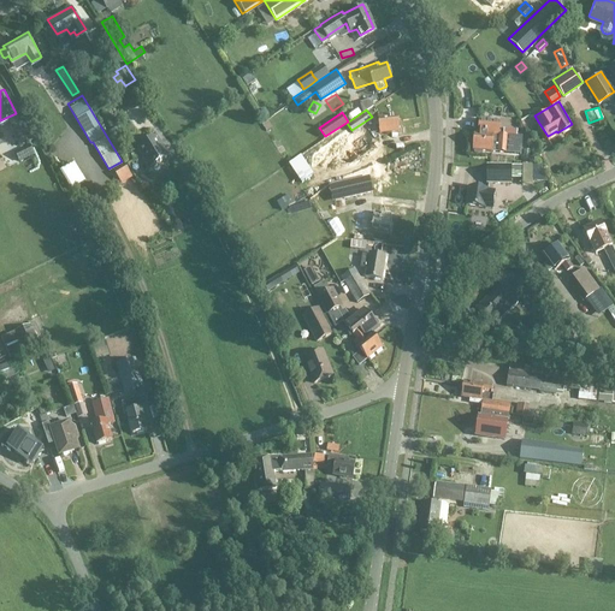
[(377,113),(379,130),(398,128),(396,112),(390,112),(389,112),(377,113)]
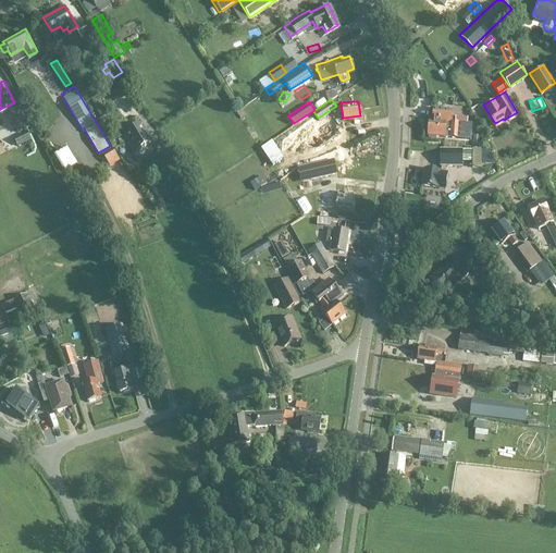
[(235,109),(241,115),(246,112),(241,105),(235,109)]
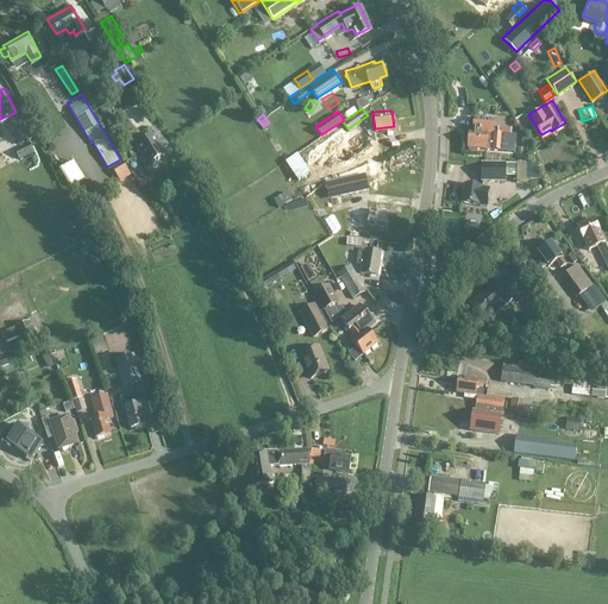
[(472,129),(468,129),(467,145),(469,145),(468,148),(476,149),(476,146),(508,149),(509,132),(491,131),(493,118),(474,115),(472,129)]
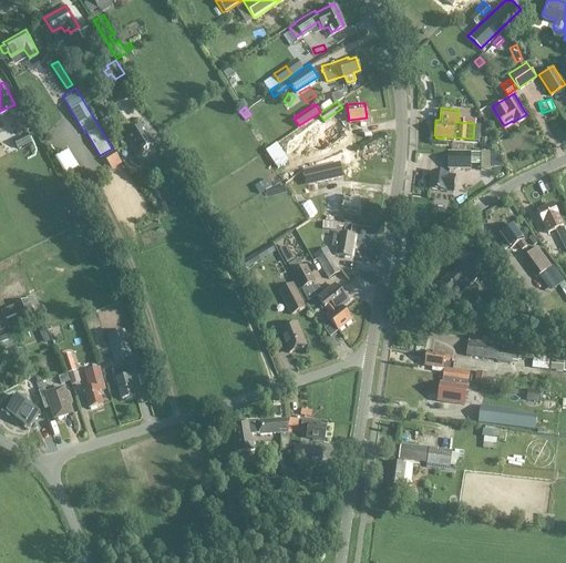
[(17,112),(8,115),(17,134),(26,130),(17,112)]
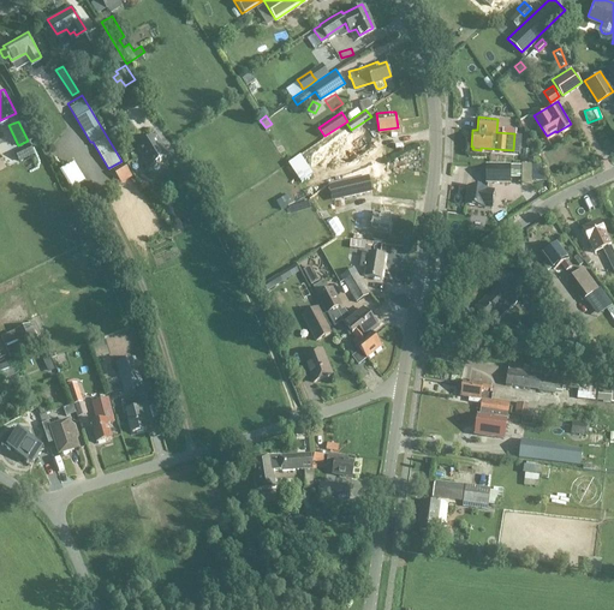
[(126,135),(119,123),(107,130),(114,142),(126,135)]
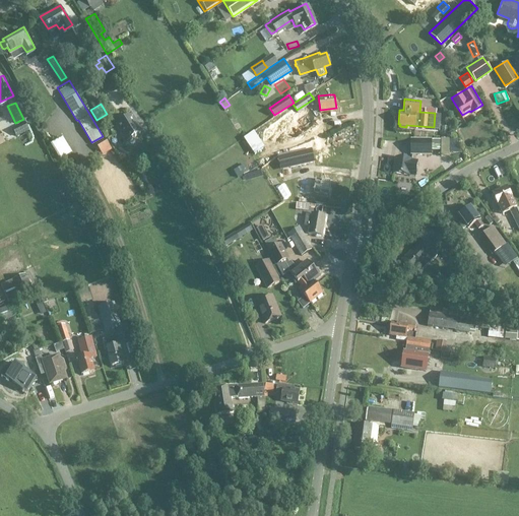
[(309,110),(269,120),(274,139),(314,129),(309,110)]
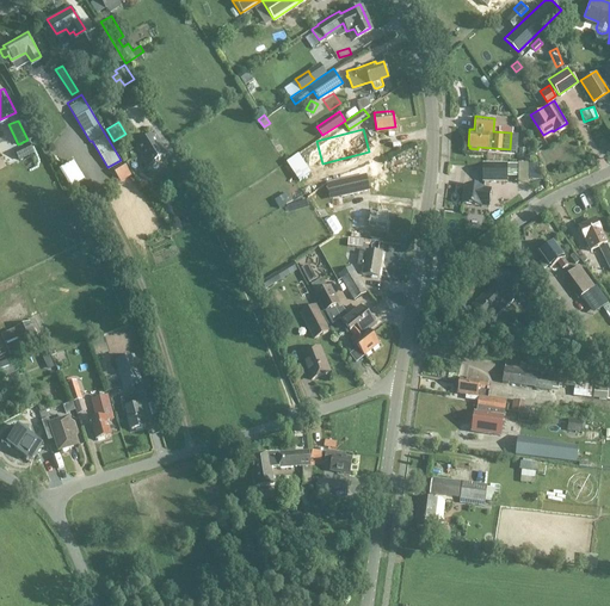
[(168,152),(155,131),(134,144),(148,165),(168,152)]
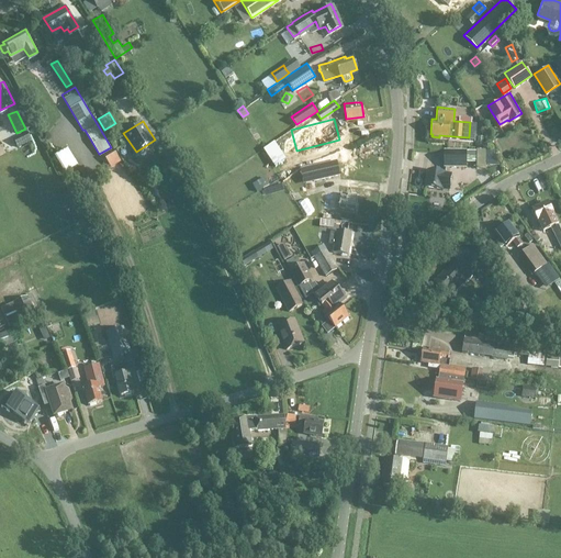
[(26,131),(12,137),(17,145),(30,138),(26,131)]
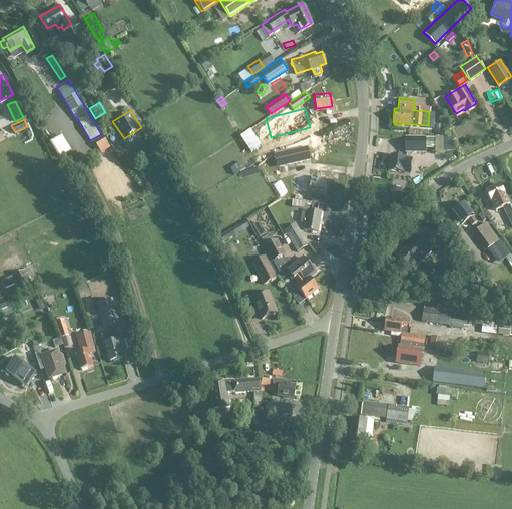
[(70,148),(61,132),(46,141),(50,147),(53,145),(59,155),(70,148)]
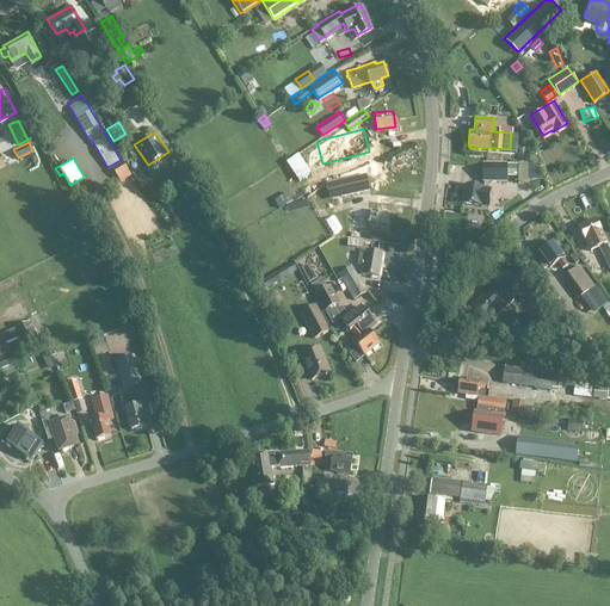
[(131,174),(123,160),(111,166),(119,180),(131,174)]
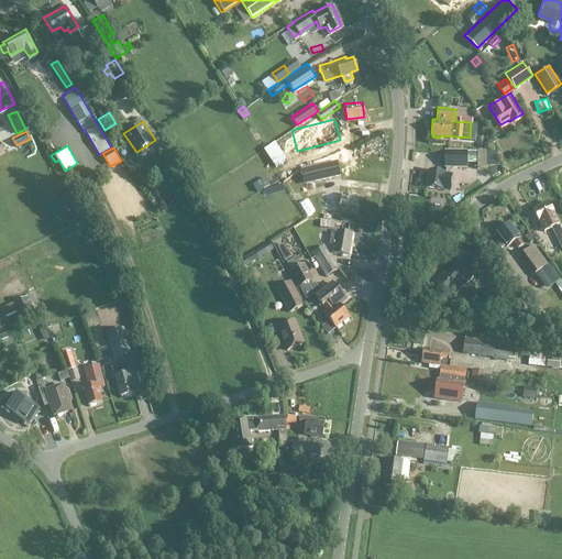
[(466,150),(444,150),(444,165),(466,165),(466,150)]
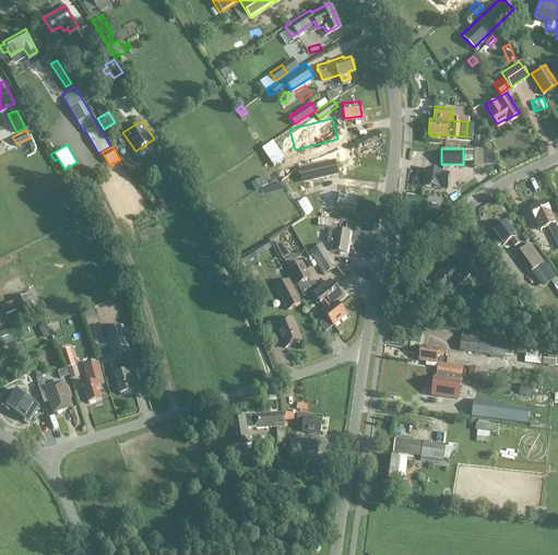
[(334,157),(308,164),(311,178),(337,172),(334,157)]
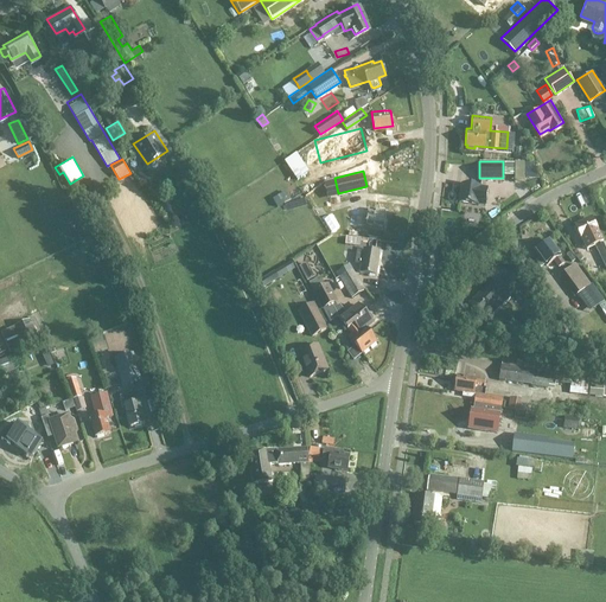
[(483,202),(484,193),(485,184),(461,180),(459,199),(483,202)]
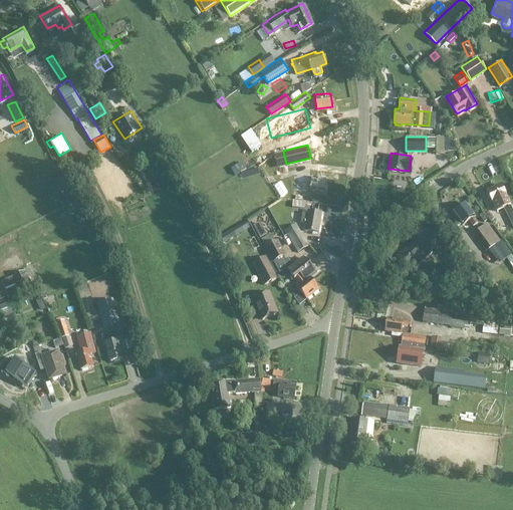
[(263,162),(267,171),(275,167),(271,159),(263,162)]
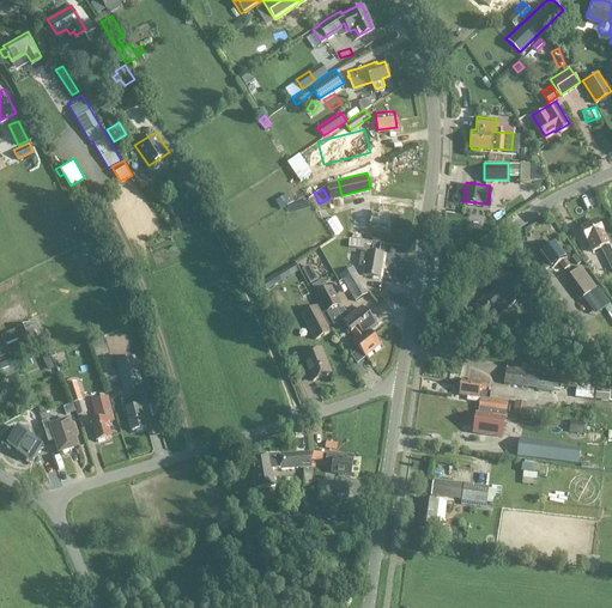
[(503,194),(507,202),(516,198),(513,190),(503,194)]
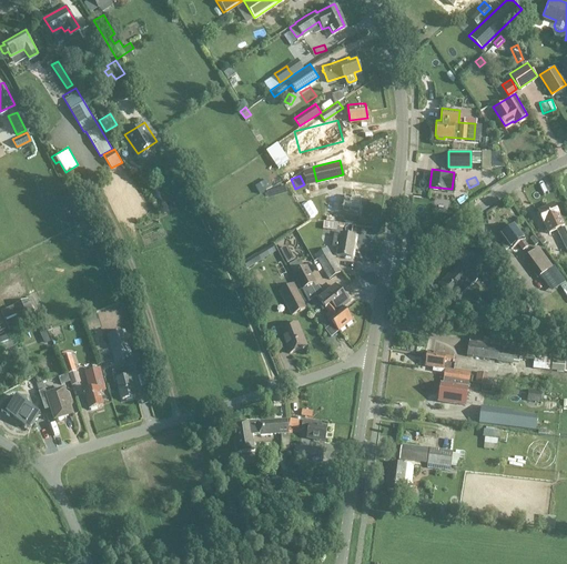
[(358,212),(361,193),(333,190),(331,209),(358,212)]
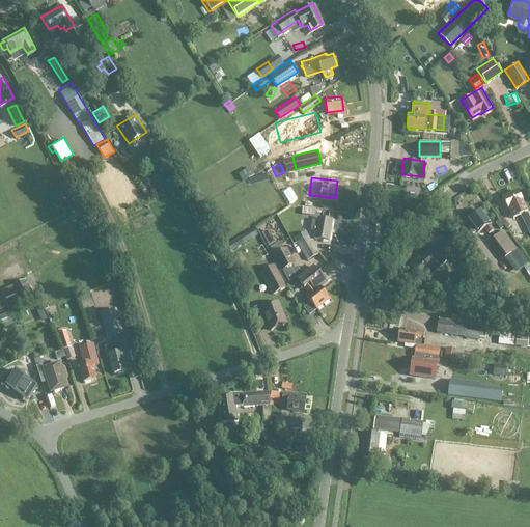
[(521,215),(527,212),(522,201),(515,190),(501,197),(506,207),(507,206),(514,219),(521,216),(521,215)]
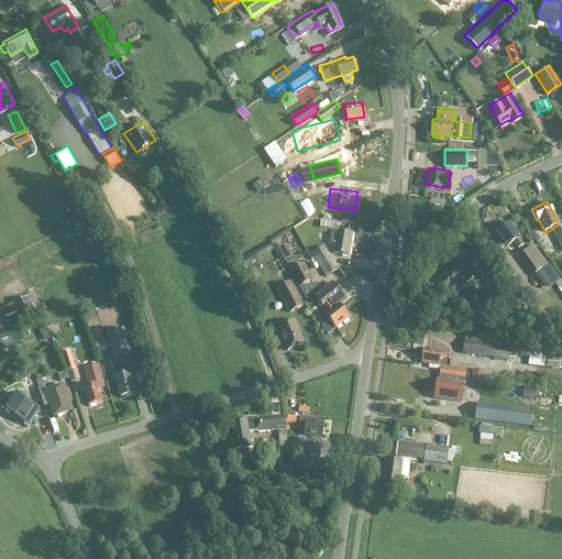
[(522,241),(518,234),(508,220),(496,229),(506,243),(513,239),(517,245),(522,241)]
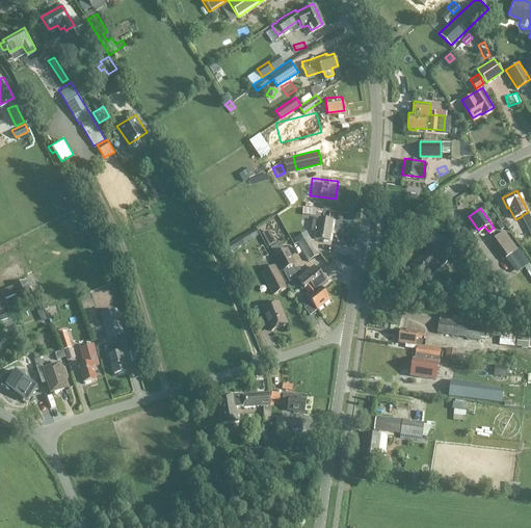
[(530,233),(530,210),(528,212),(522,215),(522,216),(530,233)]
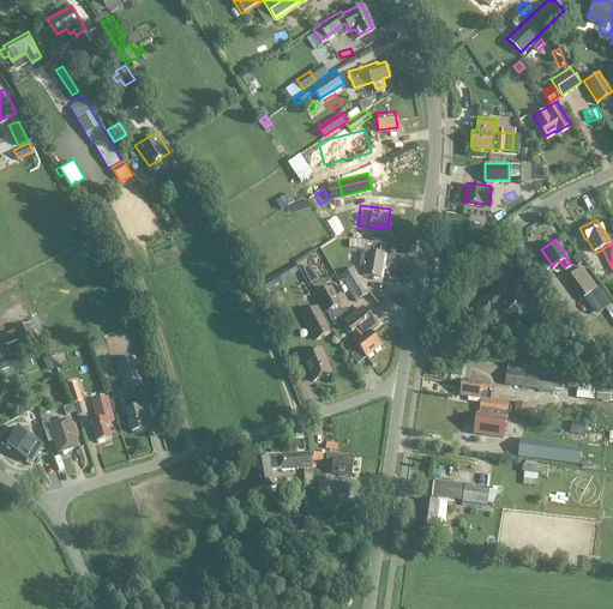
[(358,264),(365,265),(364,272),(380,275),(384,252),(367,248),(367,251),(360,249),(358,264)]
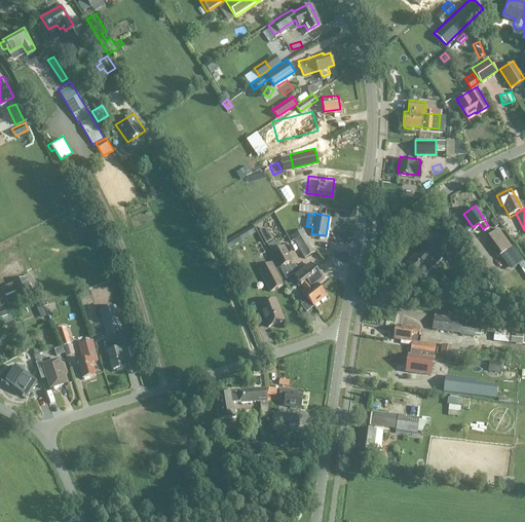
[(267,247),(273,245),(264,224),(258,226),(267,247)]
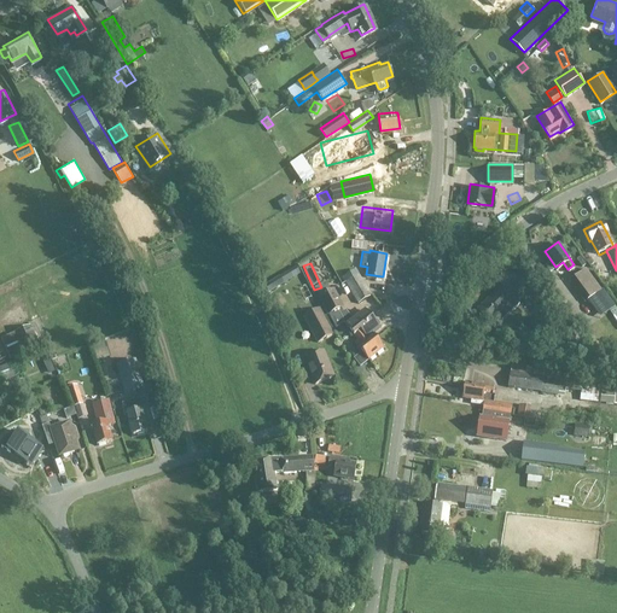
[(267,290),(292,275),(287,267),(262,282),(267,290)]
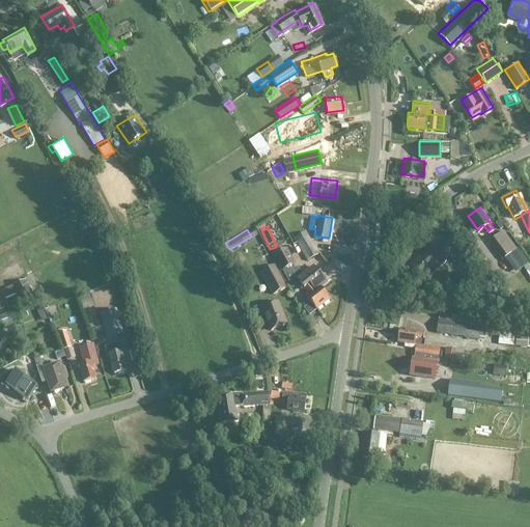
[(294,236),(307,258),(318,252),(305,229),(294,236)]
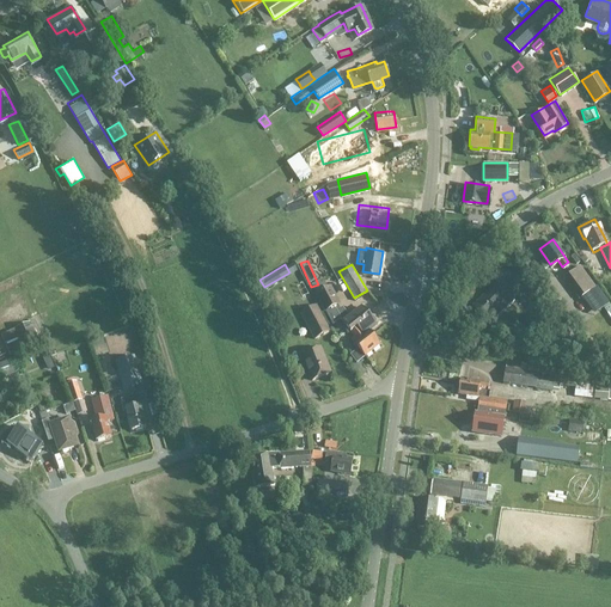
[(579,264),(563,276),(578,295),(593,283),(579,264)]
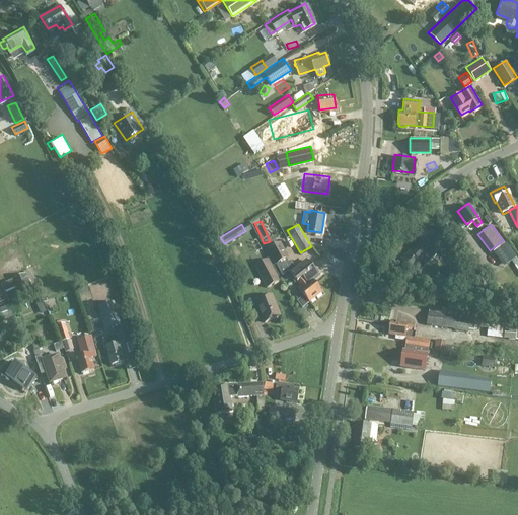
[(421,237),(400,256),(416,272),(436,252),(434,250),(444,239),(435,230),(425,241),(421,237)]
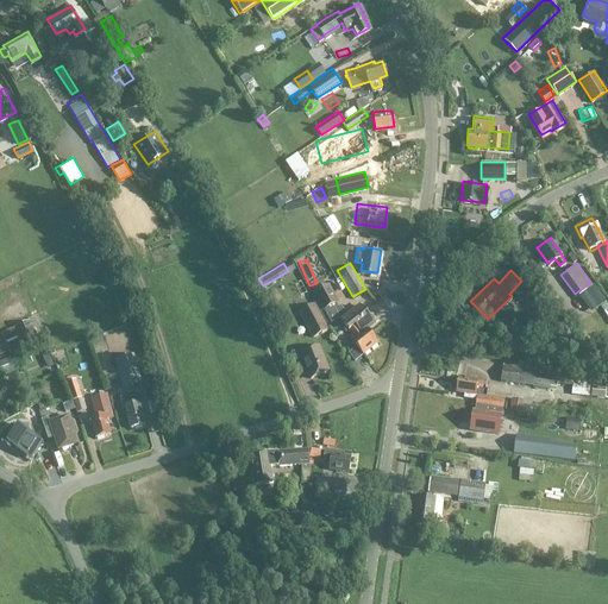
[(327,281),(313,289),(331,320),(338,315),(349,328),(355,322),(362,331),(368,327),(367,326),(374,321),(371,319),(374,318),(374,315),(371,312),(369,312),(367,313),(359,303),(346,313),(338,302),(337,303),(334,300),(338,299),(327,281)]
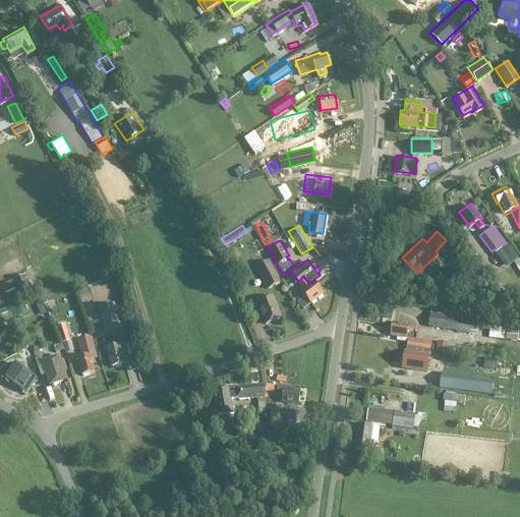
[(254,265),(267,287),(280,281),(269,257),(254,265)]
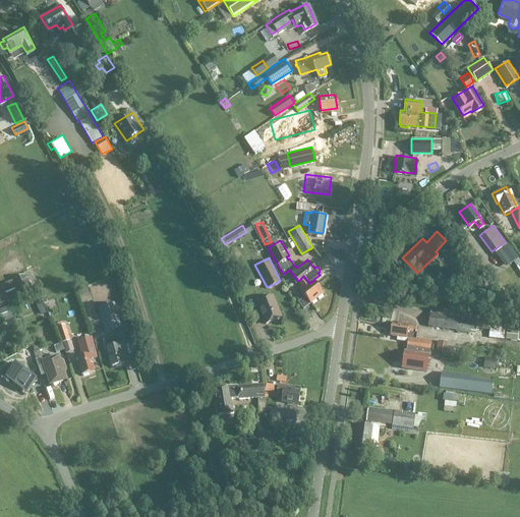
[(241,267),(231,271),(235,281),(246,277),(241,267)]
